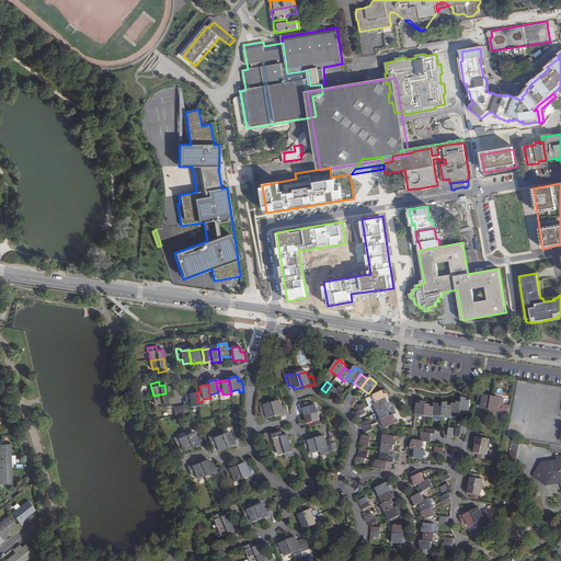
[(334,387),(329,395),(332,397),(334,393),(338,390),(334,387)]
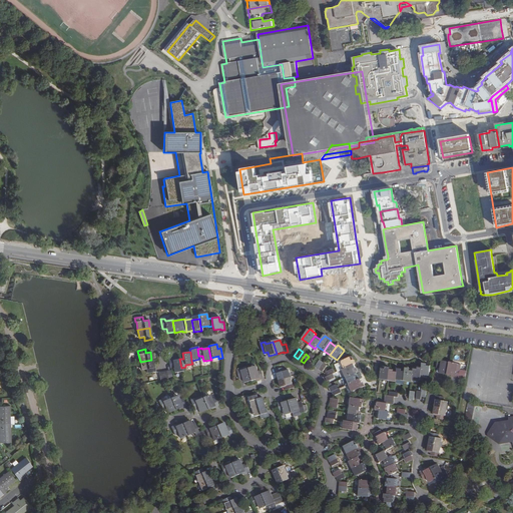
[(309,357),(306,360),(310,363),(315,357),(311,354),(309,357)]
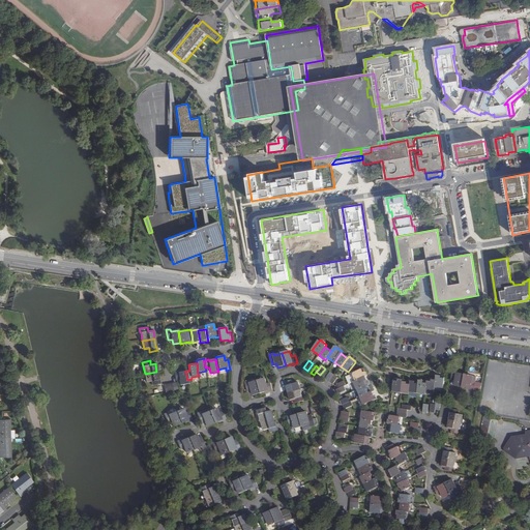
[(364,369),(361,370),(352,374),(355,382),(365,377),(367,376),(364,369)]
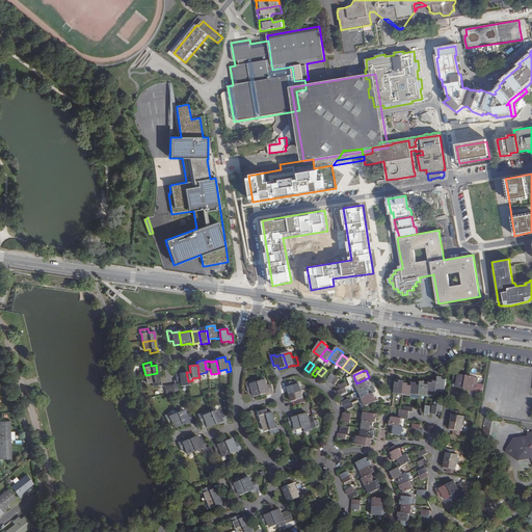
[(188,381),(186,372),(179,374),(179,373),(175,373),(177,381),(180,381),(181,387),(189,386),(188,381)]
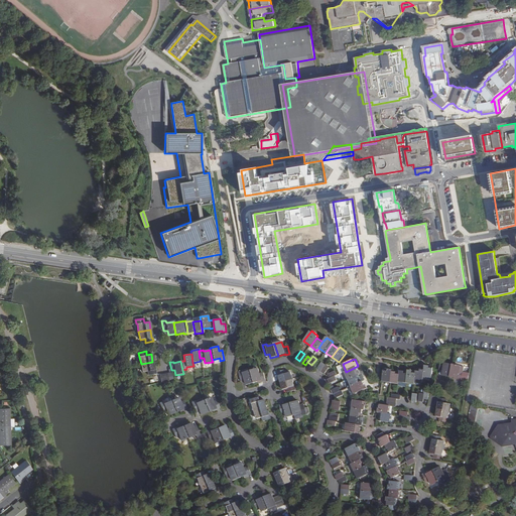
[(450,378),(453,366),(445,364),(445,362),(441,361),(439,371),(443,372),(442,376),(450,378)]
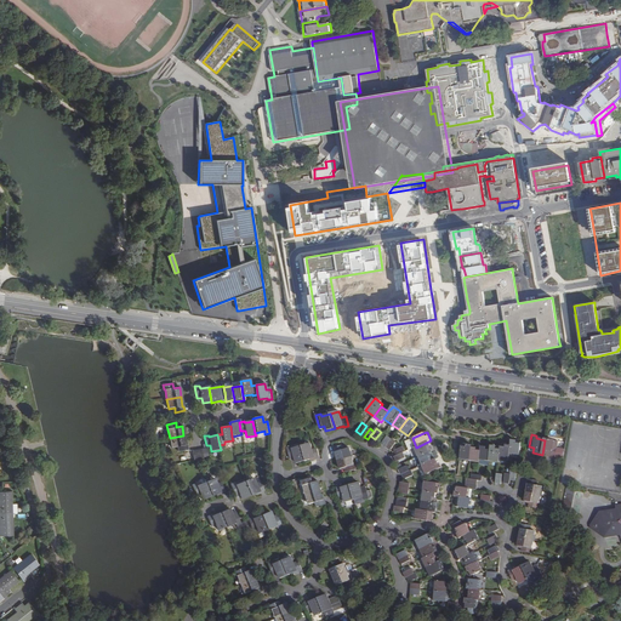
[(183,436),(170,438),(171,448),(177,446),(178,451),(188,450),(187,445),(186,445),(183,436)]
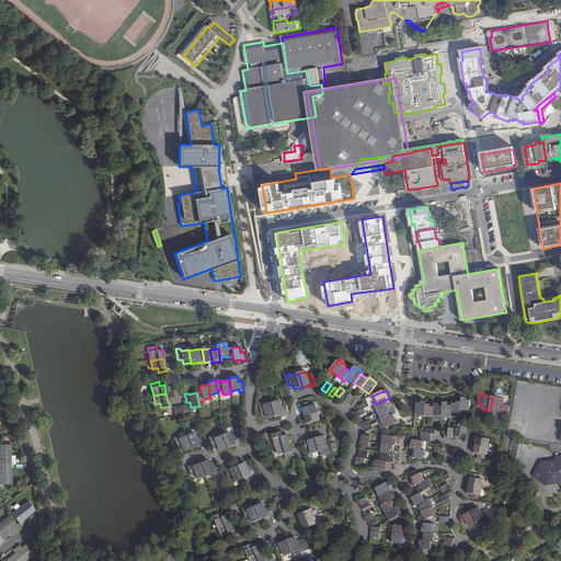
[(348,404),(354,397),(350,395),(345,401),(348,404)]
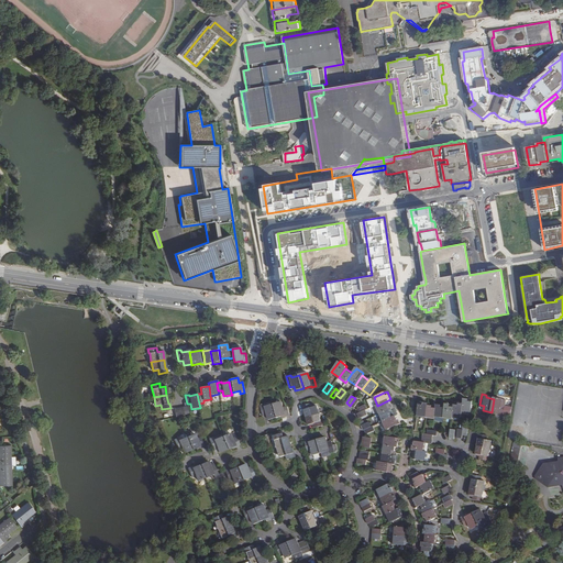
[(360,401),(355,398),(350,406),(354,409),(357,404),(360,401)]
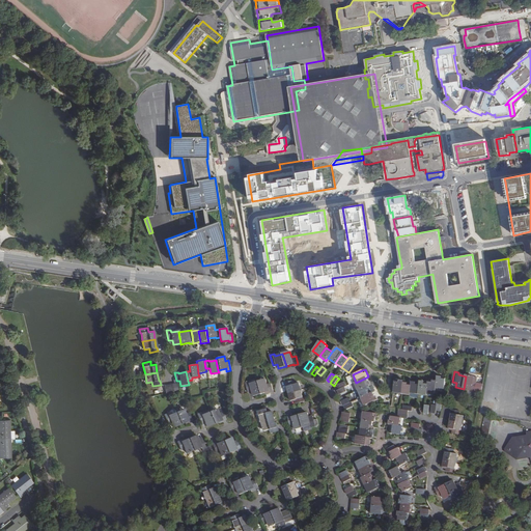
[(446,380),(446,378),(438,376),(438,381),(437,387),(445,389),(446,380)]
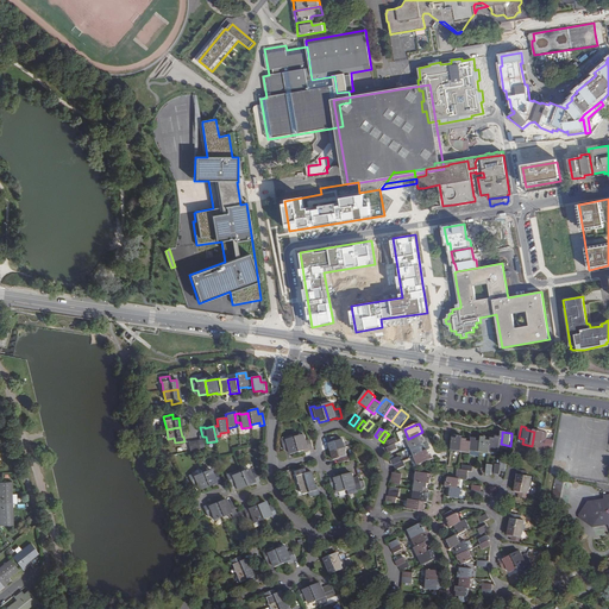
[(545,450),(546,446),(547,440),(542,439),(544,433),(534,432),(532,446),(540,447),(540,449),(545,450)]
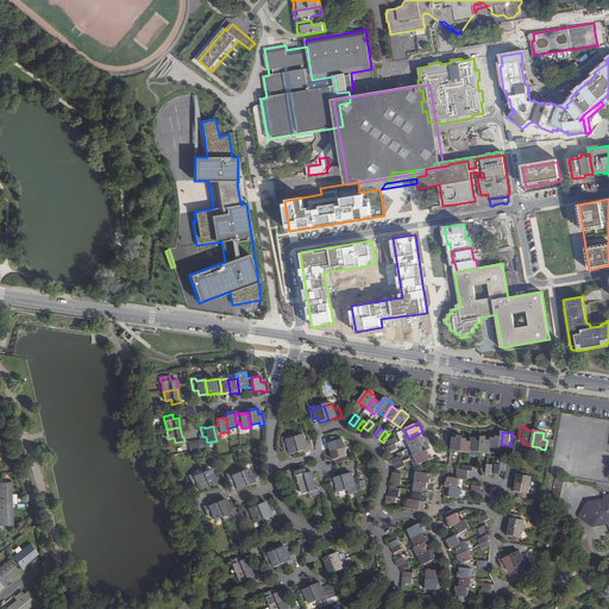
[(407,439),(410,449),(421,443),(424,441),(420,433),(408,439),(407,439)]
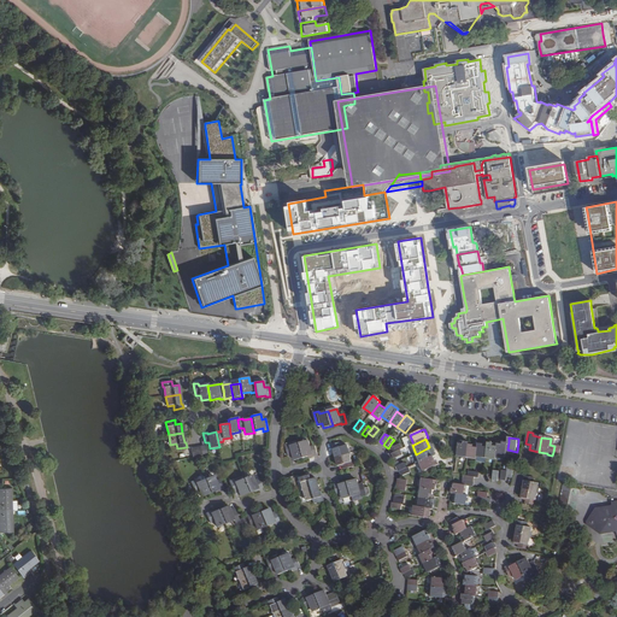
[(300,444),(305,458),(313,456),(313,457),(318,454),(316,446),(311,447),(310,441),(300,444)]
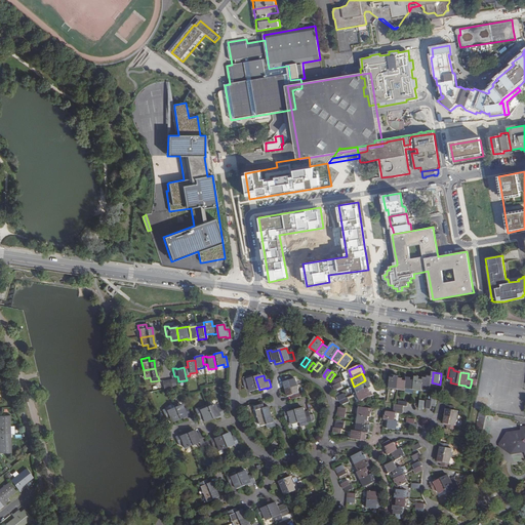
[(398,390),(399,378),(400,376),(392,375),(390,388),(398,390)]
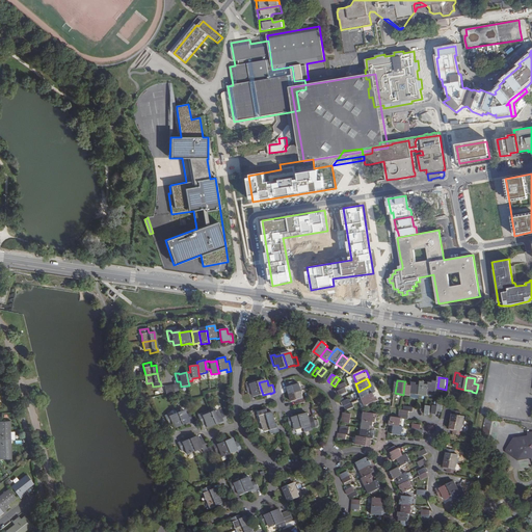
[(437,388),(439,381),(430,380),(429,382),(428,394),(436,395),(437,388)]
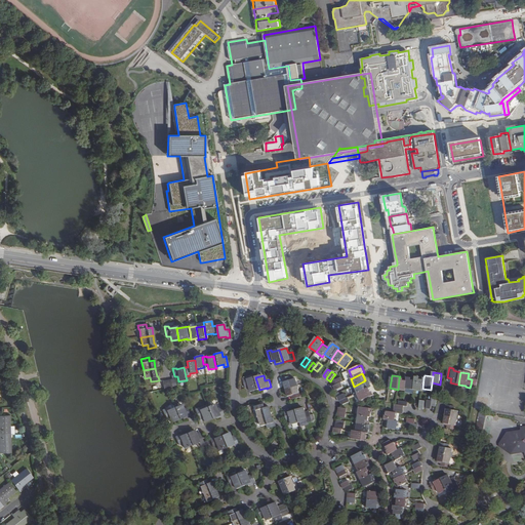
[(286,390),(297,387),(295,379),(291,380),(290,376),(282,378),(283,384),(284,382),(286,390)]
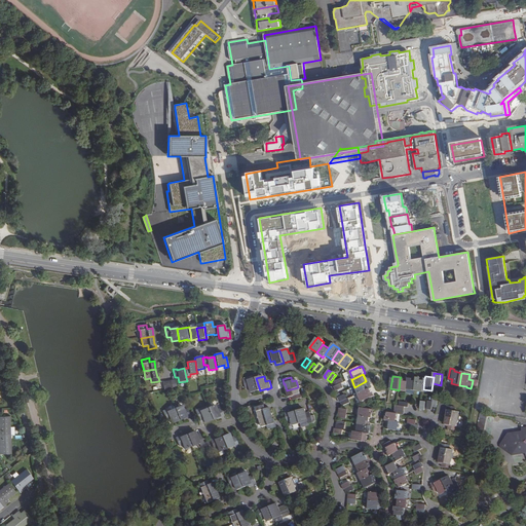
[(423,389),(424,378),(417,377),(416,379),(415,390),(423,391),(423,389)]
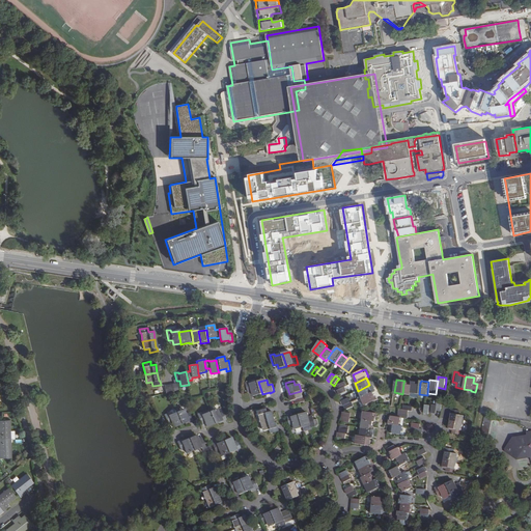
[(247,383),(249,393),(253,392),(254,396),(262,394),(258,382),(251,384),(250,382),(247,383)]
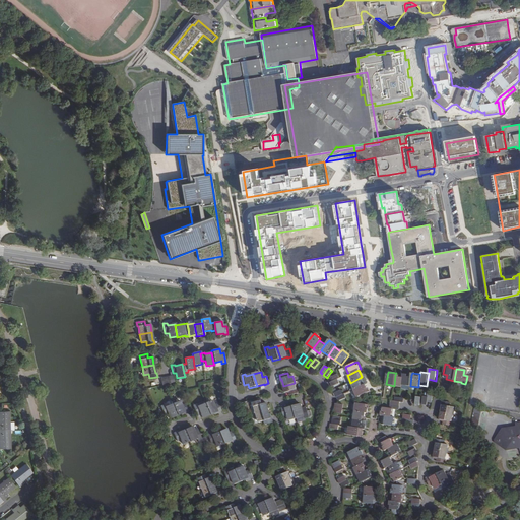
[(410,386),(411,375),(403,374),(403,376),(402,385),(410,386)]
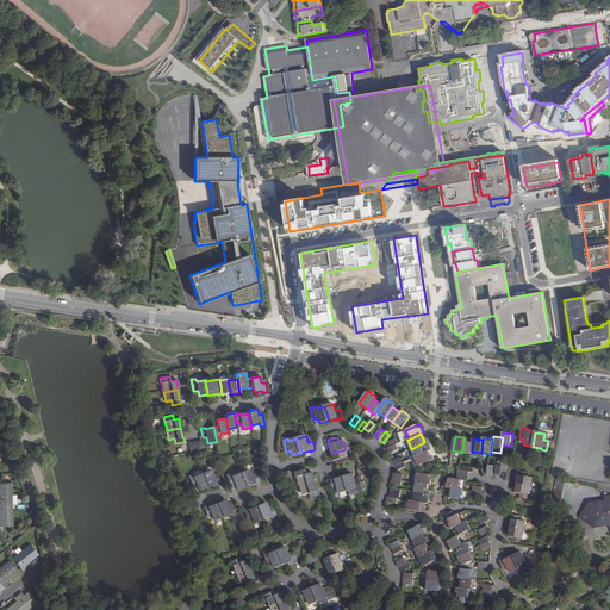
[(472,452),(473,441),(464,440),(462,453),(472,454),(472,452)]
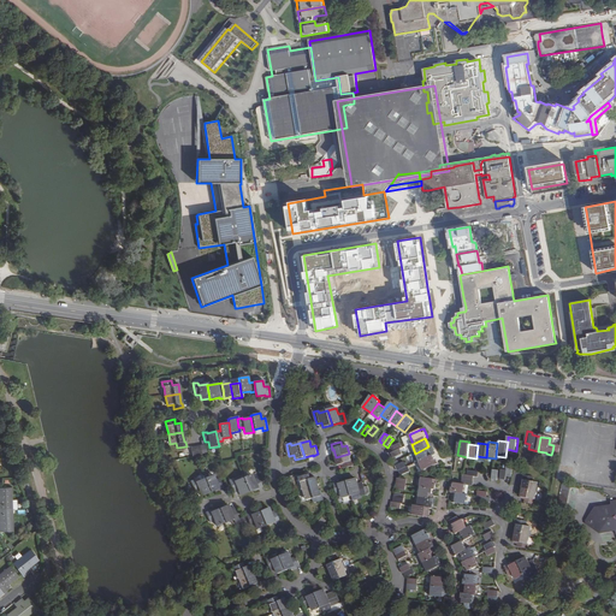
[(426,448),(415,454),(419,462),(431,456),(426,448)]
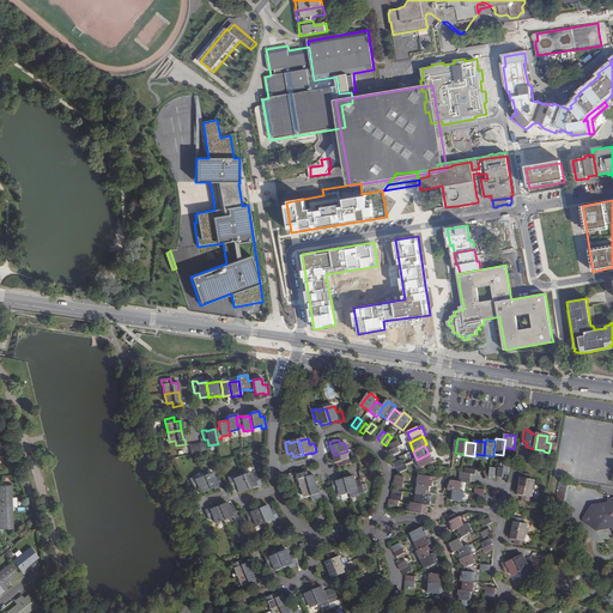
[(343,467),(351,463),(347,451),(334,455),(337,463),(341,462),(343,467)]
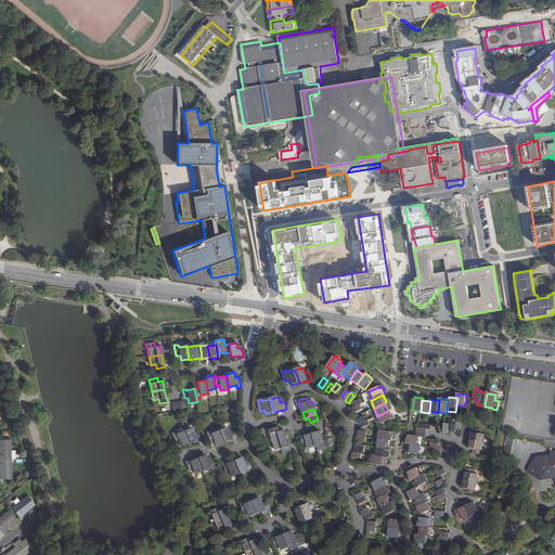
[(388,411),(377,416),(381,424),(391,420),(394,418),(390,411),(388,411)]
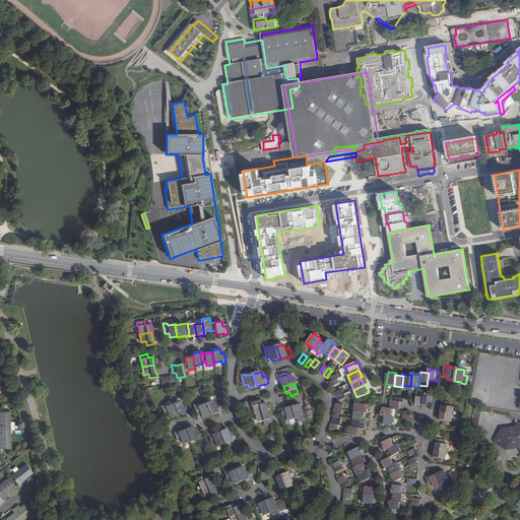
[(205,403),(209,414),(216,411),(217,412),(221,411),(218,403),(214,405),(212,400),(205,403)]
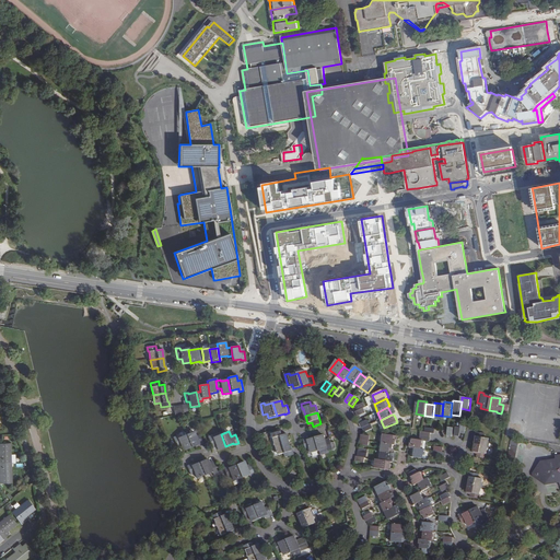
[(186,435),(190,447),(198,444),(199,445),(202,443),(199,435),(196,436),(194,432),(186,435)]
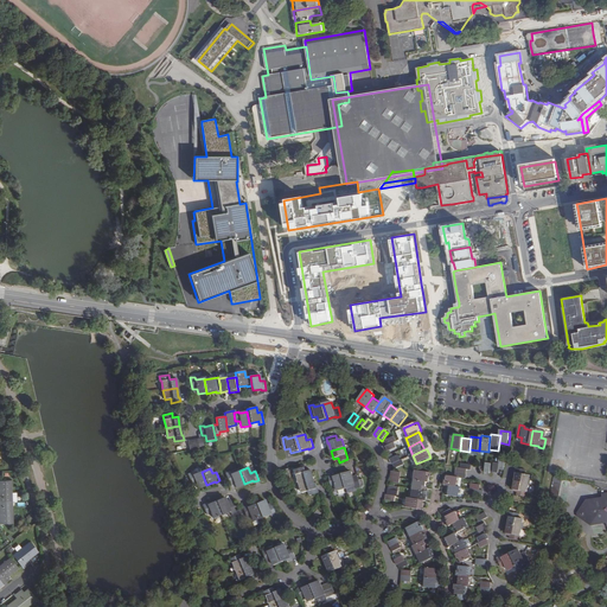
[(300,484),(314,480),(312,471),(306,473),(305,468),(295,471),(296,475),(298,475),(299,479),(298,479),(298,484),(300,483),(300,484)]
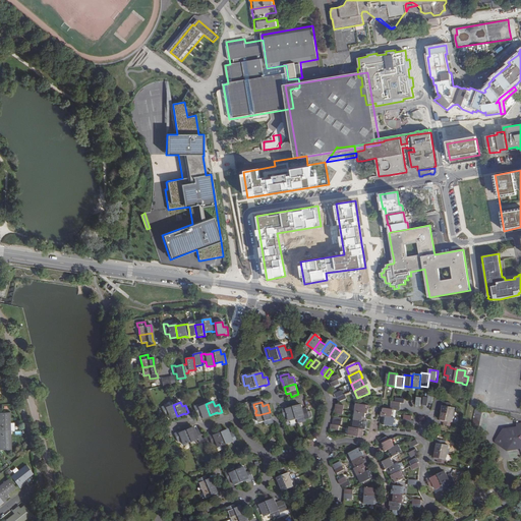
[(452,403),(444,402),(443,406),(444,406),(443,413),(454,415),(456,408),(451,407),(452,403)]
